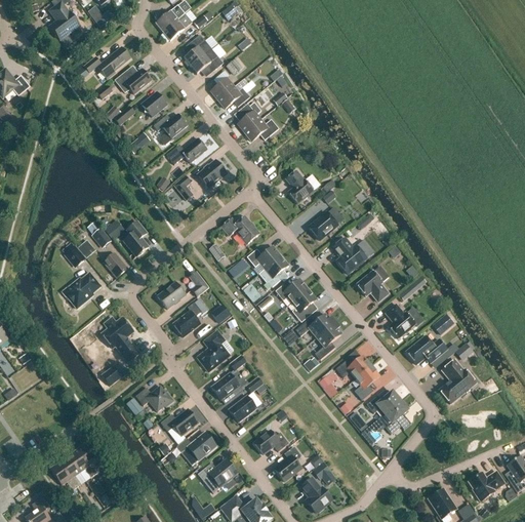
[(50,25),(61,38),(80,25),(70,10),(69,10),(62,0),(49,9),(56,19),(50,25)]
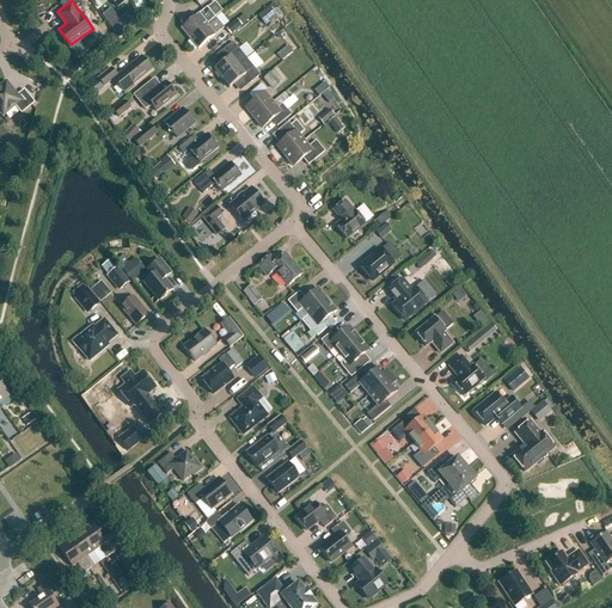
[(44,11),(42,2),(35,5),(37,13),(44,11)]
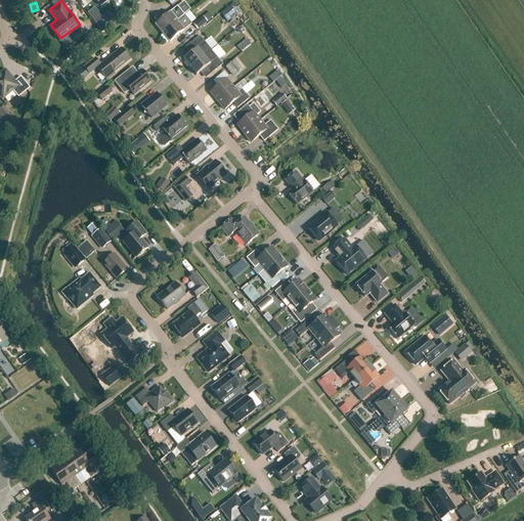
[(220,10),(227,18),(236,11),(230,3),(220,10)]
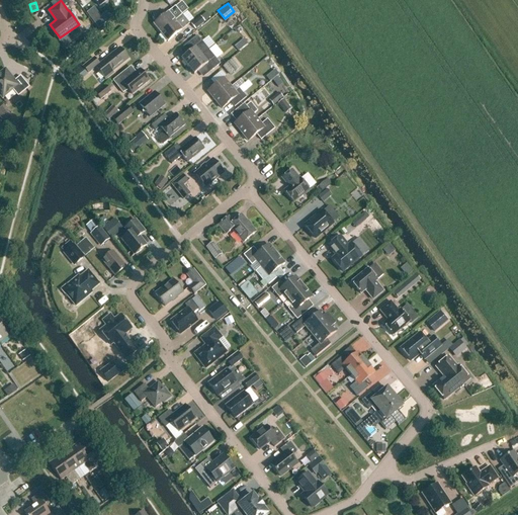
[(175,4),(153,21),(160,30),(182,12),(175,4)]
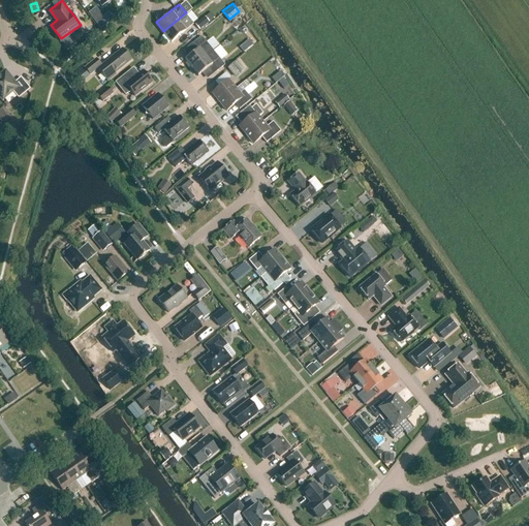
[(103,13),(96,20),(101,26),(115,16),(110,9),(103,13)]
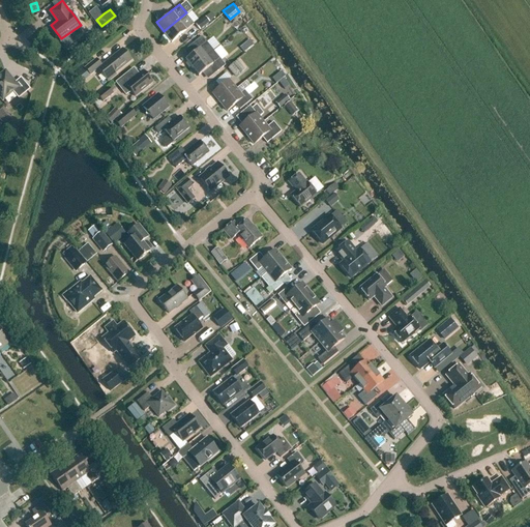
[(196,23),(200,28),(215,15),(211,9),(196,23)]
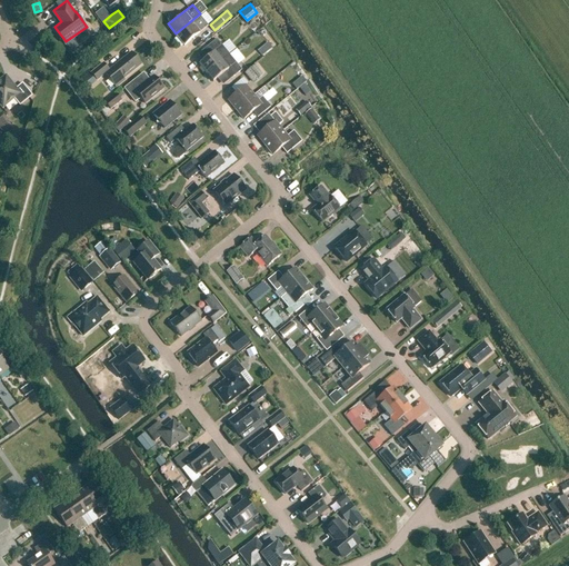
[(200,13),(176,33),(183,42),(208,23),(200,13)]
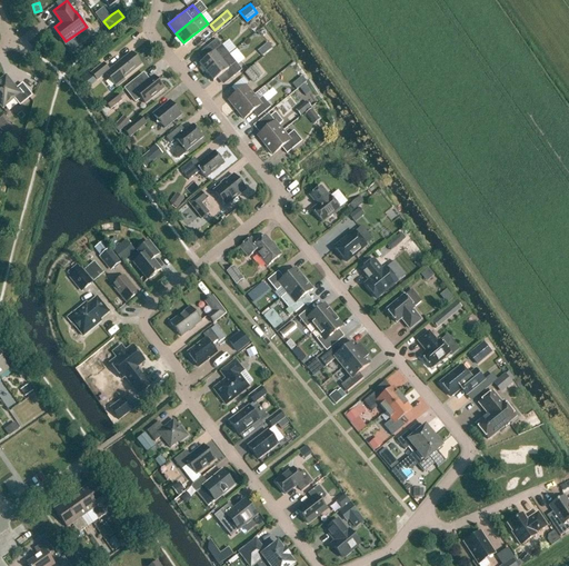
[(199,61),(206,70),(221,58),(218,53),(226,48),(217,36),(206,45),(211,51),(199,61)]
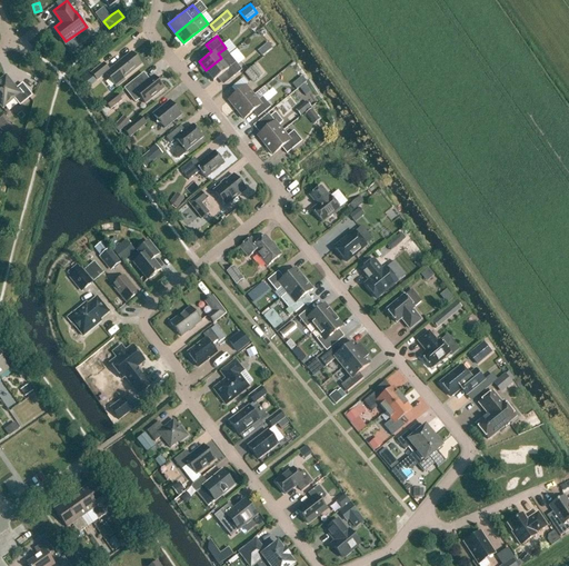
[(232,48),(238,45),(232,36),(227,39),(232,48)]
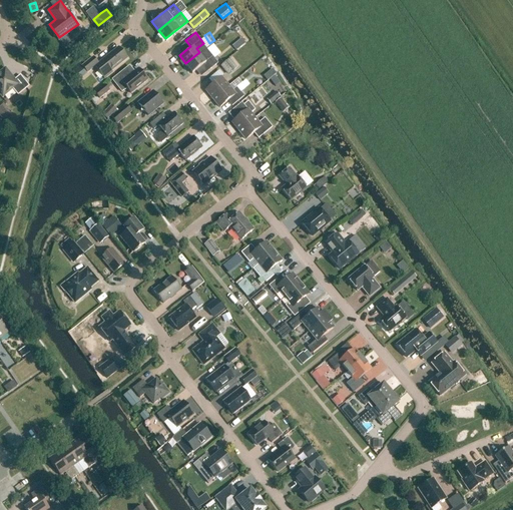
[(233,42),(237,47),(245,40),(241,35),(233,42)]
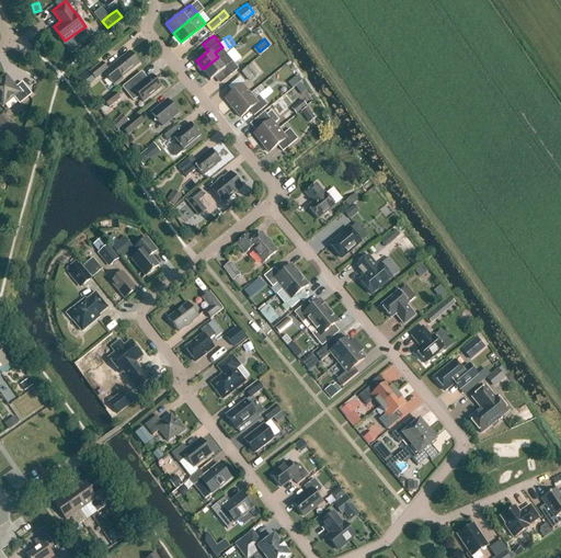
[(112,64),(107,67),(104,70),(114,83),(123,76),(122,75),(139,60),(129,48),(112,64)]
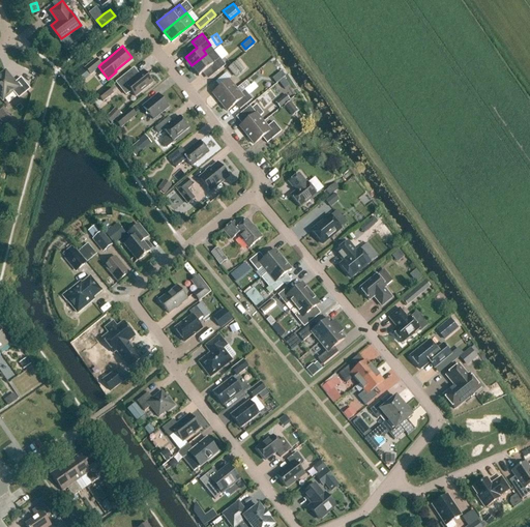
[(216,52),(213,48),(206,54),(192,65),(199,74),(210,64),(215,70),(226,62),(216,52)]
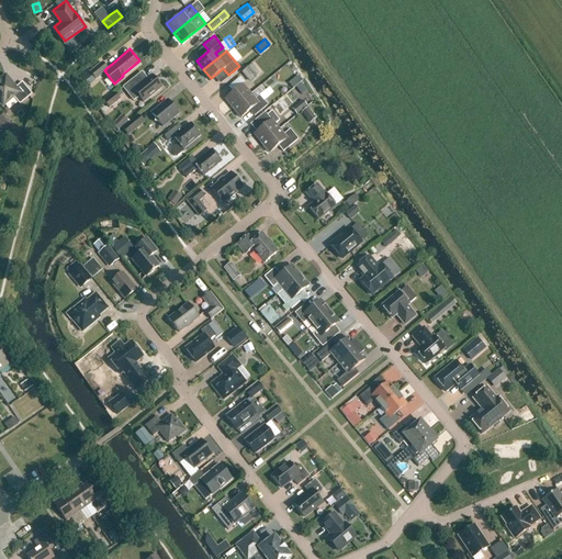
[(102,59),(90,69),(96,77),(104,70),(108,67),(102,59)]
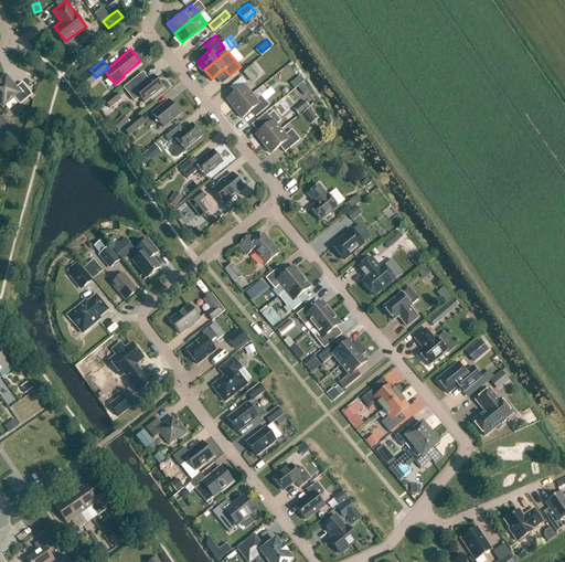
[(258,74),(249,64),(243,70),(251,80),(258,74)]
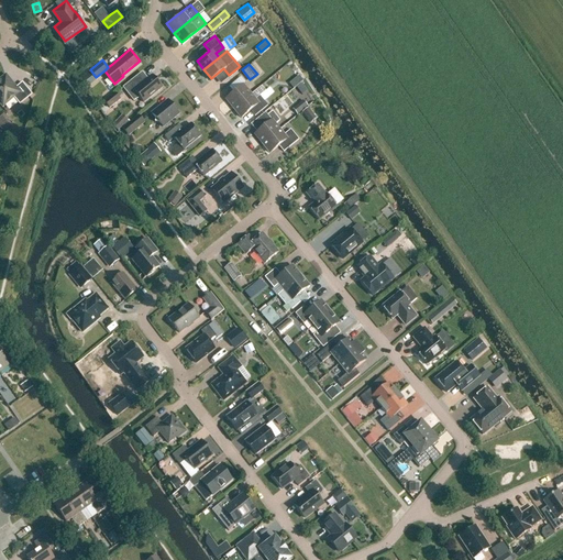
[(139,94),(144,100),(162,85),(158,80),(158,79),(156,76),(155,76),(153,74),(148,78),(142,70),(123,85),(134,98),(139,94)]
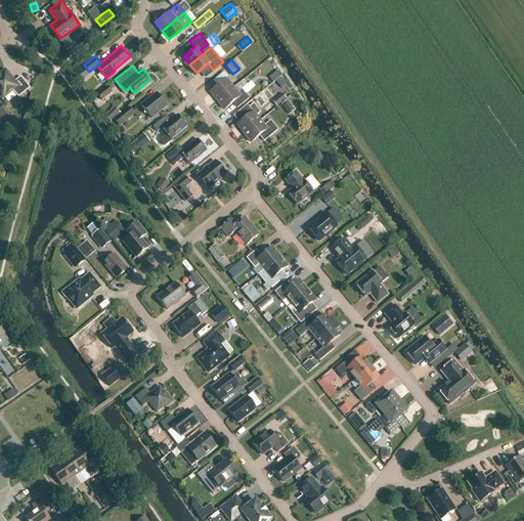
[(0,93),(2,97),(13,88),(18,94),(30,85),(20,74),(15,79),(5,67),(0,71),(0,93)]
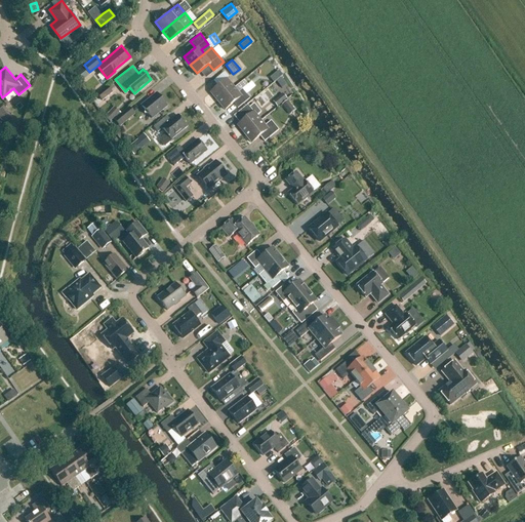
[(279,68),(270,75),(274,80),(282,73),(279,68)]
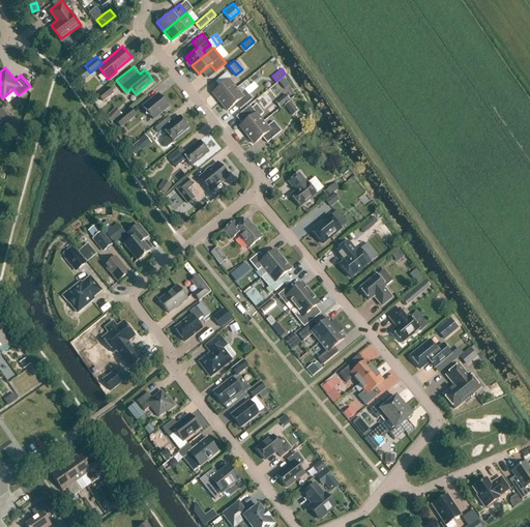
[(212,90),(219,99),(236,86),(229,78),(212,90)]
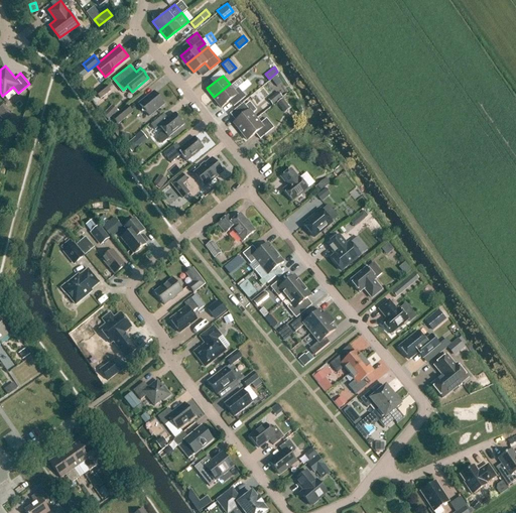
[(96,91),(100,97),(110,89),(105,84),(96,91)]
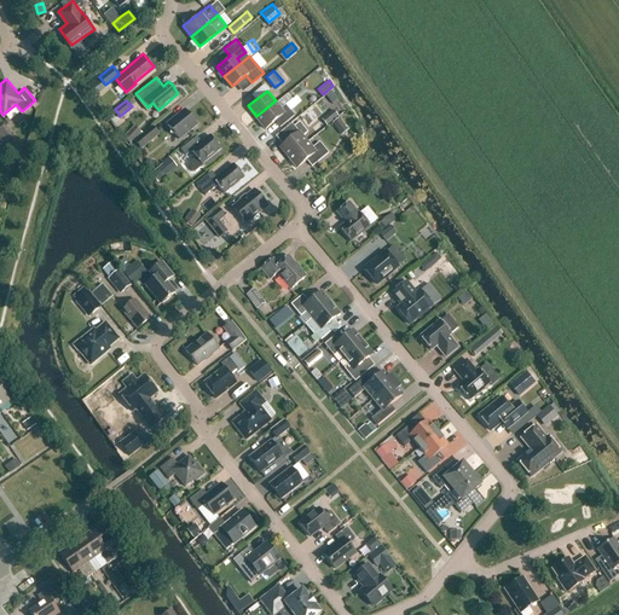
[(256,116),(265,127),(275,119),(281,125),(294,112),(285,102),(281,106),(276,100),(256,116)]
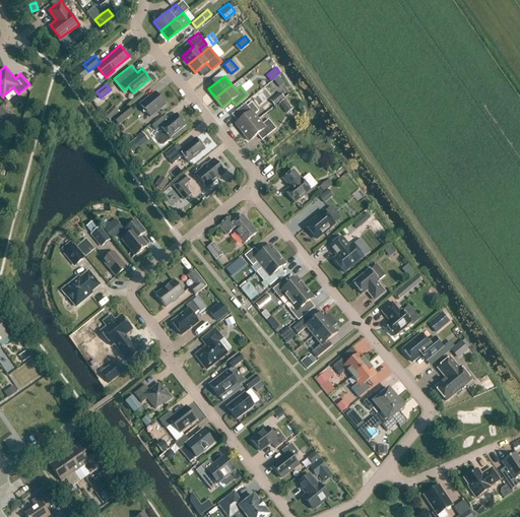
[(270,99),(275,104),(284,95),(280,89),(270,99)]
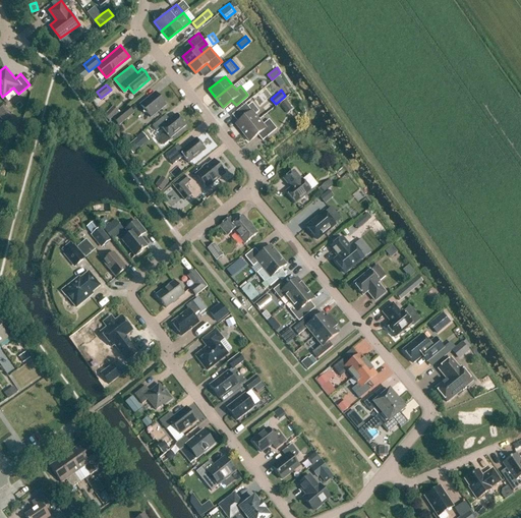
[(148,111),(151,115),(165,103),(156,91),(151,95),(147,96),(148,97),(140,103),(143,106),(143,110),(148,111)]
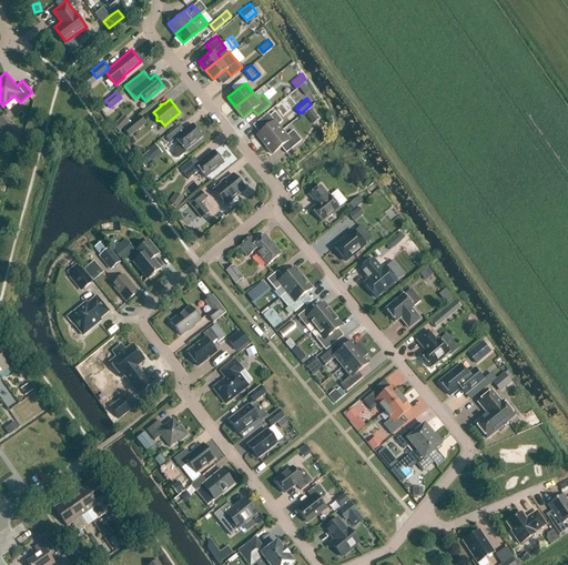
[(312,107),(305,111),(314,121),(320,117),(312,107)]
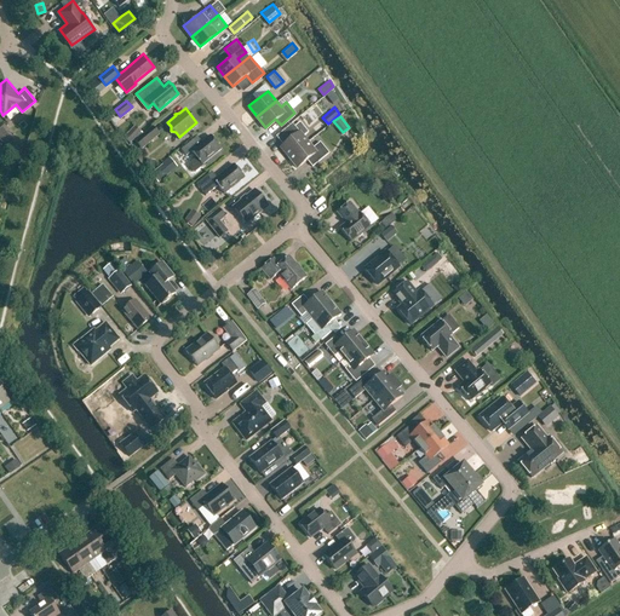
[(280,144),(290,155),(308,139),(303,133),(308,130),(300,120),(286,131),(290,137),(280,144)]
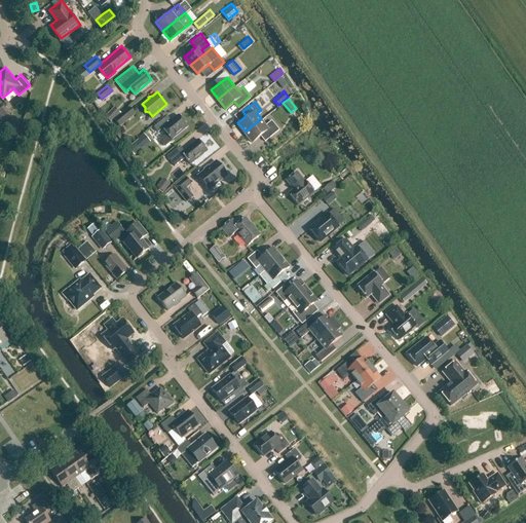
[(114,105),(105,115),(110,119),(119,110),(114,105)]
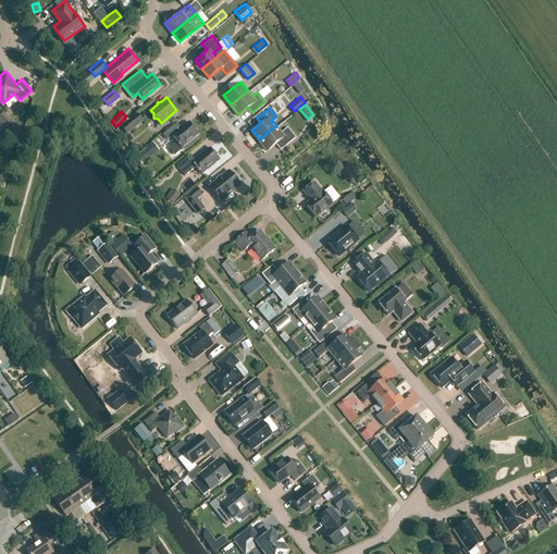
[(121,125),(127,132),(143,119),(137,112),(121,125)]
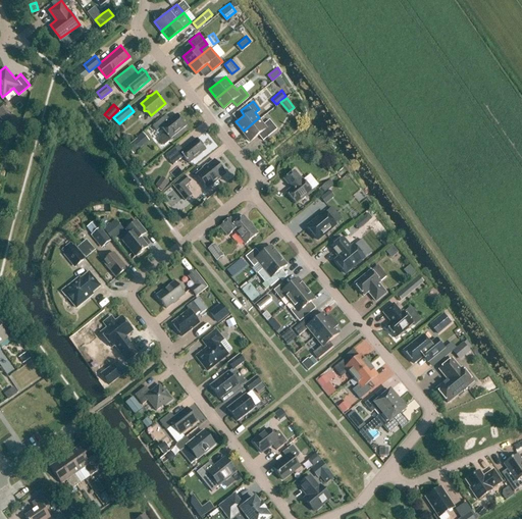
[(2,106),(0,107),(0,116),(5,122),(11,117),(2,106)]
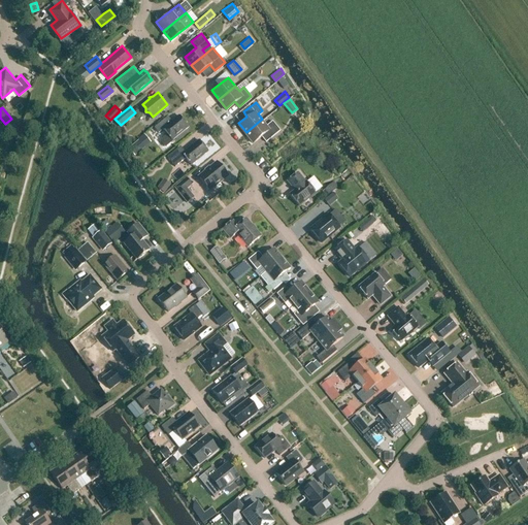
[(163,127),(167,132),(161,137),(161,139),(164,143),(167,143),(173,138),(172,137),(189,125),(178,113),(169,122),(165,117),(155,125),(159,130),(163,127)]
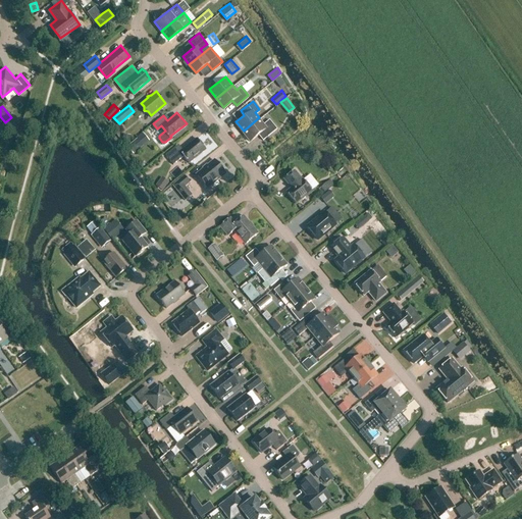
[(244,131),(250,140),(259,133),(263,138),(277,126),(269,117),(263,122),(259,117),(244,131)]
